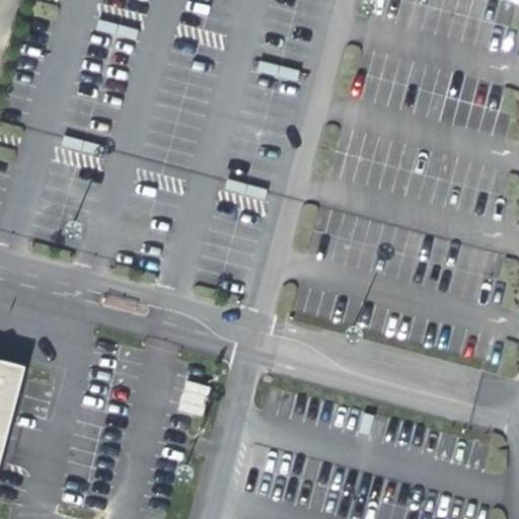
[(257,71),(296,81),(298,70),(261,60),(257,71)]
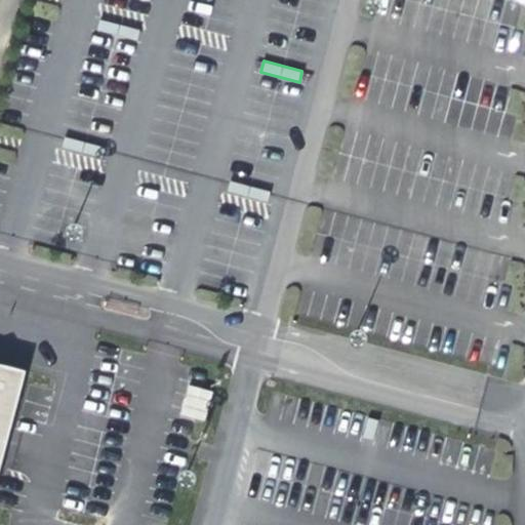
[(105,148),(66,136),(63,149),(102,159),(105,148)]
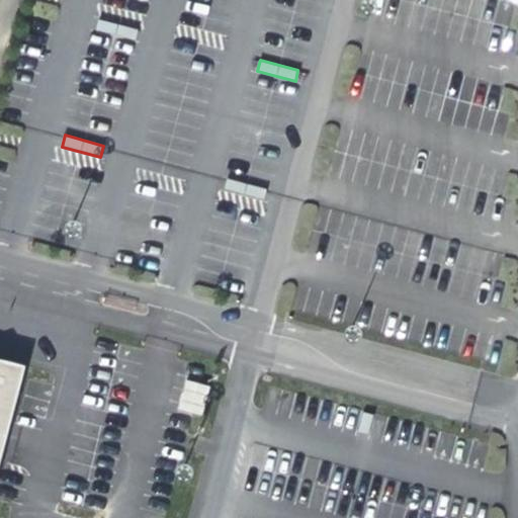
[(227,178),(223,189),(261,199),(264,188),(227,178)]
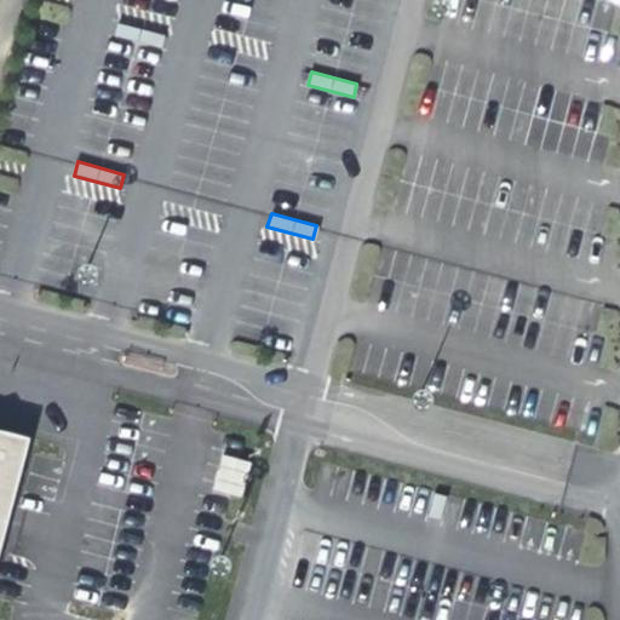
[(0,551),(30,437),(0,429),(0,551)]
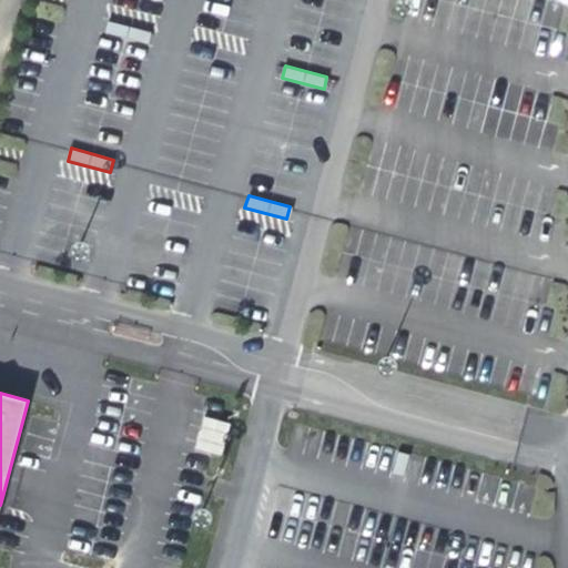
[(224,455),(229,422),(201,417),(196,452),(224,455)]
